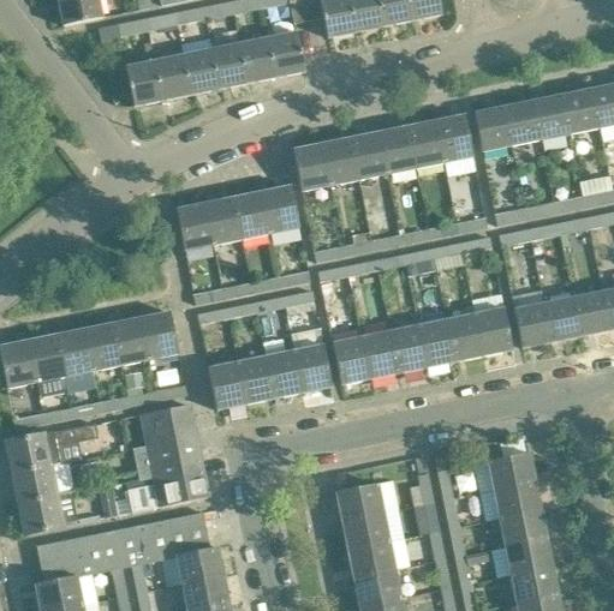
[(59,0),(64,24),(103,17),(100,0),(59,0)]
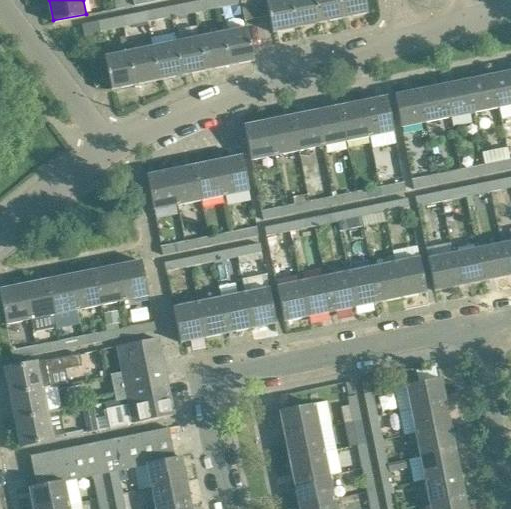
[(171,15),(195,10),(193,0),(169,5),(171,15)]
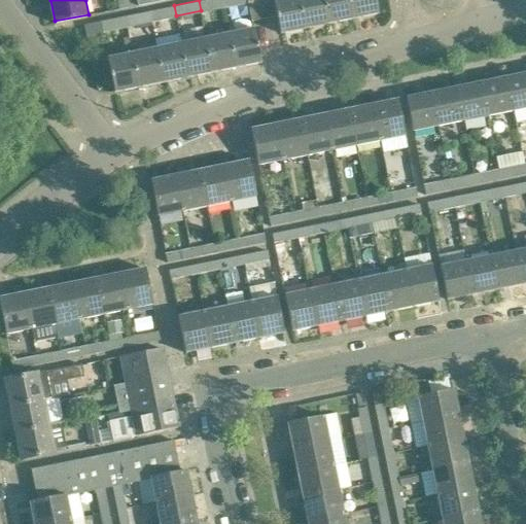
[(201,10),(225,5),(223,0),(199,0),(201,10)]
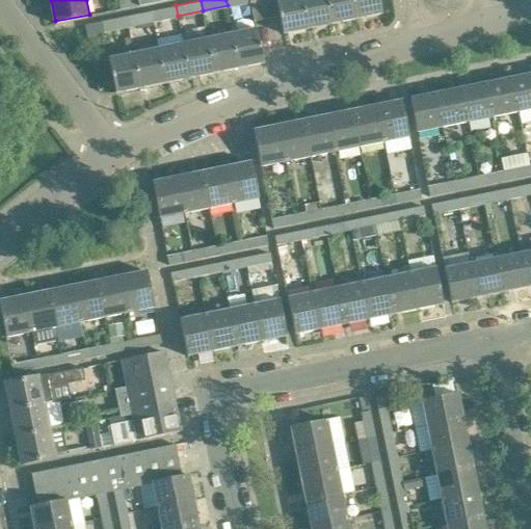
[(255,19),(268,17),(264,0),(226,0),(228,5),(251,0),(255,19)]
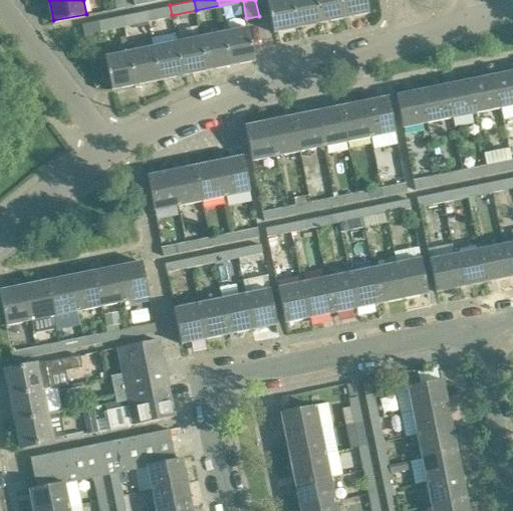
[(298,25),(293,0),(255,0),(259,16),(271,13),(274,30),(298,25)]
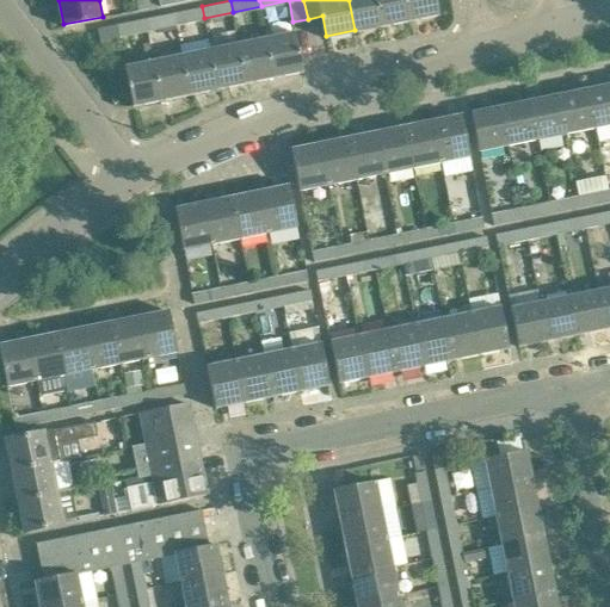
[(349,0),(355,30),(383,25),(379,0),(349,0)]
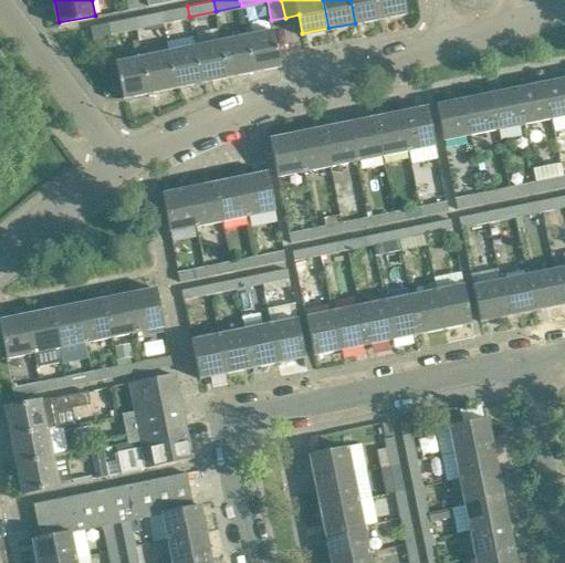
[(351,0),(355,23),(380,18),(377,0),(351,0)]
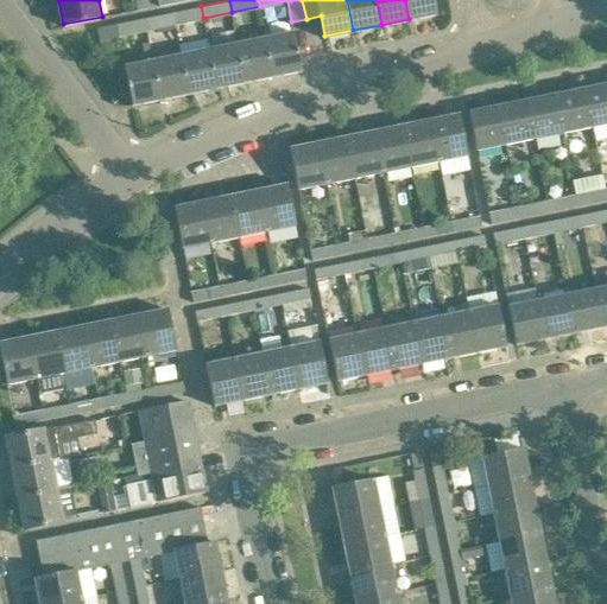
[(405,0),(409,19),(438,13),(435,0),(405,0)]
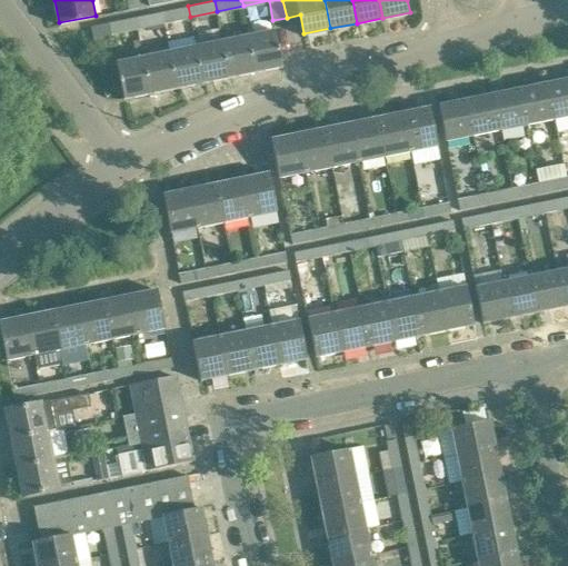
[(165,21),(190,17),(188,6),(162,11),(165,21)]
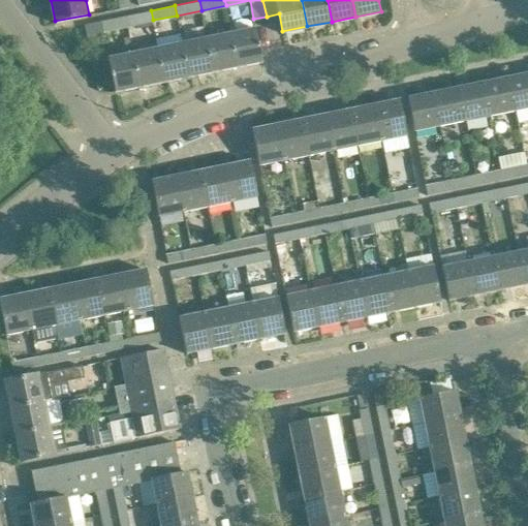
[(128,25),(153,20),(151,10),(126,14),(128,25)]
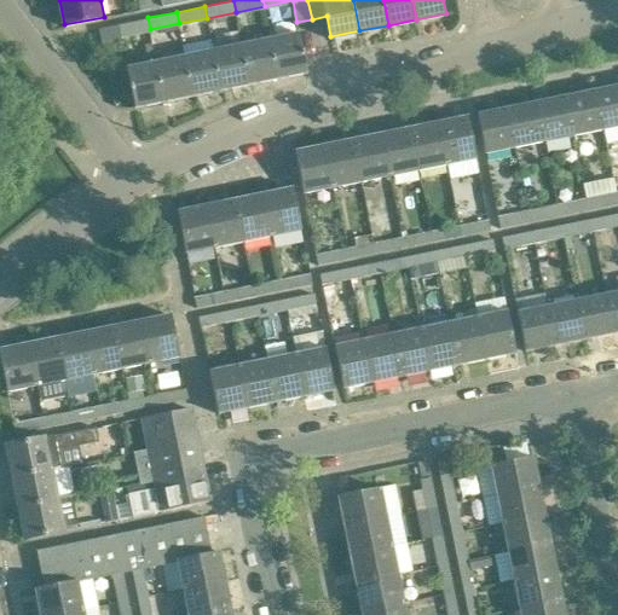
[(121,35),(150,29),(148,17),(119,23),(121,35)]
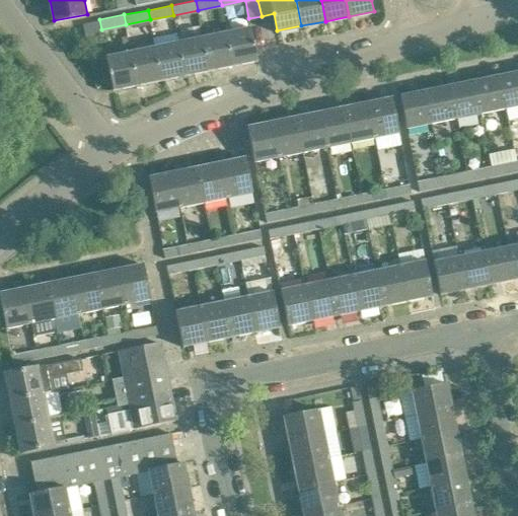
[(257,59),(255,48),(251,26),(227,31),(233,64),(257,59)]
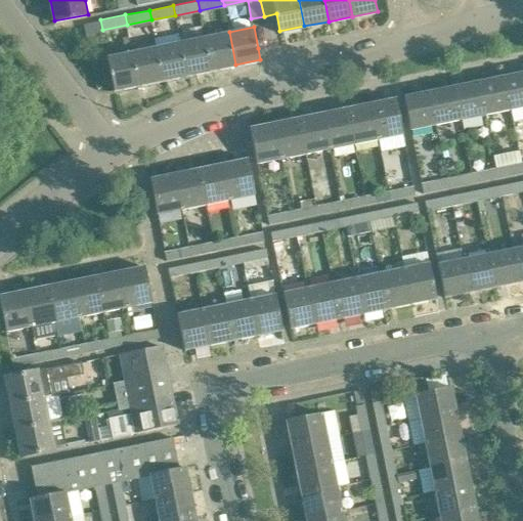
[(212,70),(235,64),(229,32),(205,36),(212,70)]
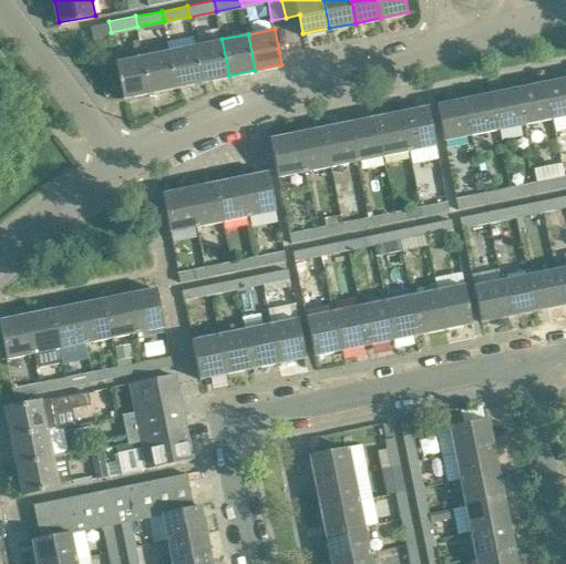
[(203,81),(229,75),(222,39),(196,44),(203,81)]
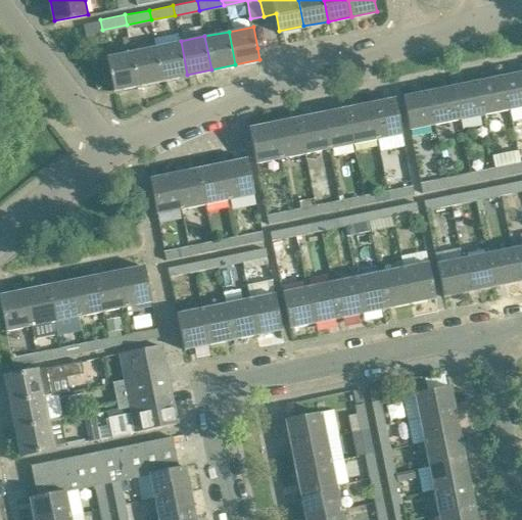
[(163,80),(187,75),(181,41),(156,46),(163,80)]
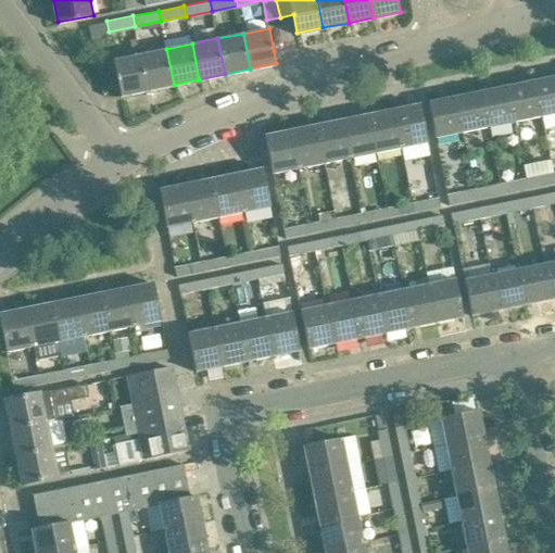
[(148,89),(174,85),(166,49),(140,54),(148,89)]
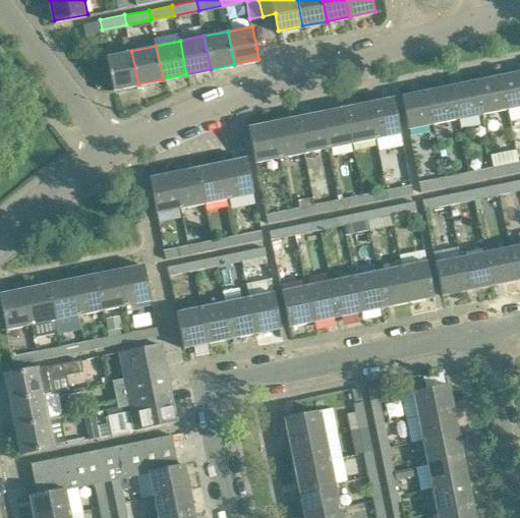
[(114,89),(138,83),(131,51),(107,56),(114,89)]
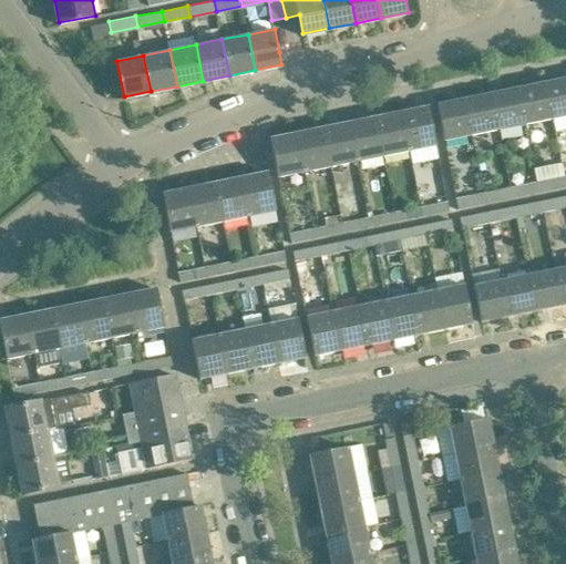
[(554,120),(565,116),(565,77),(546,81),(554,120)]
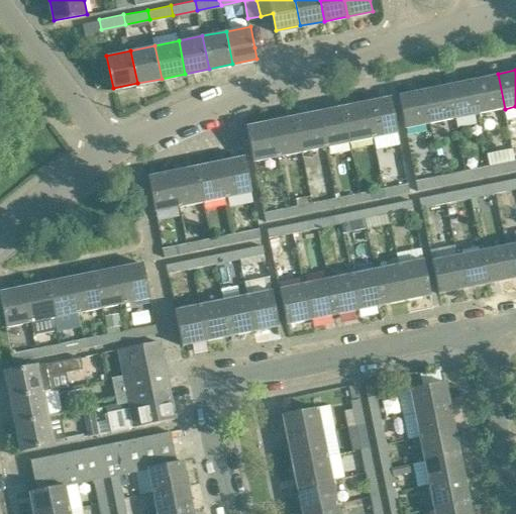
[(481,113),(505,109),(498,74),(474,79),(481,113)]
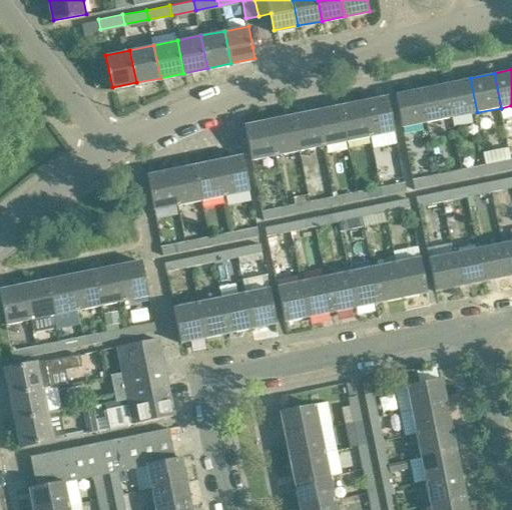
[(452,117),(477,112),(470,78),(445,83),(452,117)]
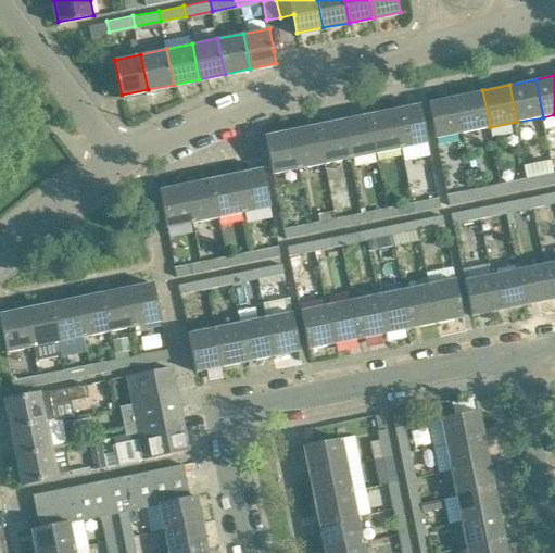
[(464,133),(490,127),(482,90),(456,96),(464,133)]
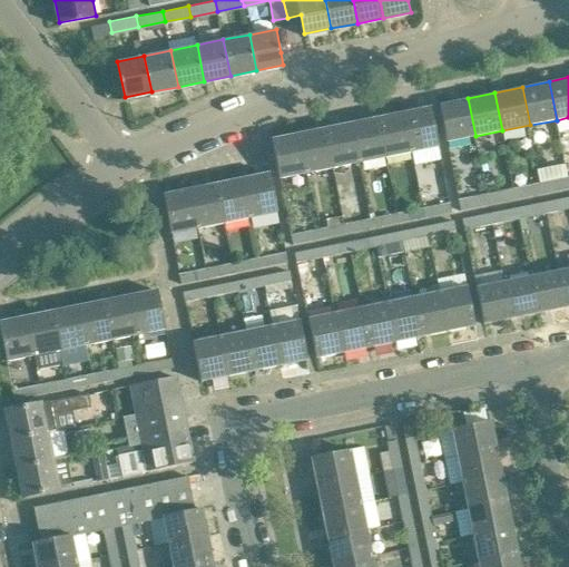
[(448,142),(476,136),(468,98),(440,104),(448,142)]
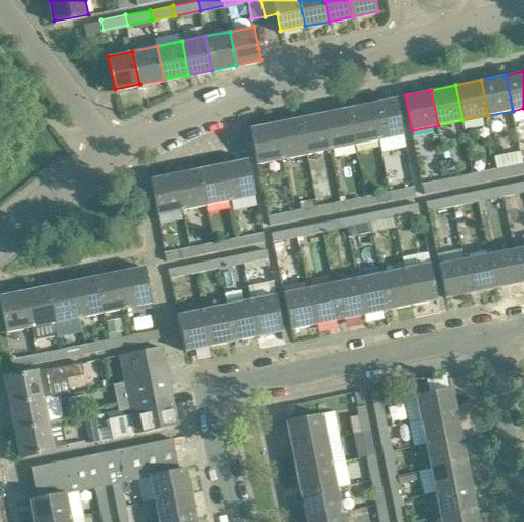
[(405,134),(401,117),(397,97),(372,103),(379,139),(405,134)]
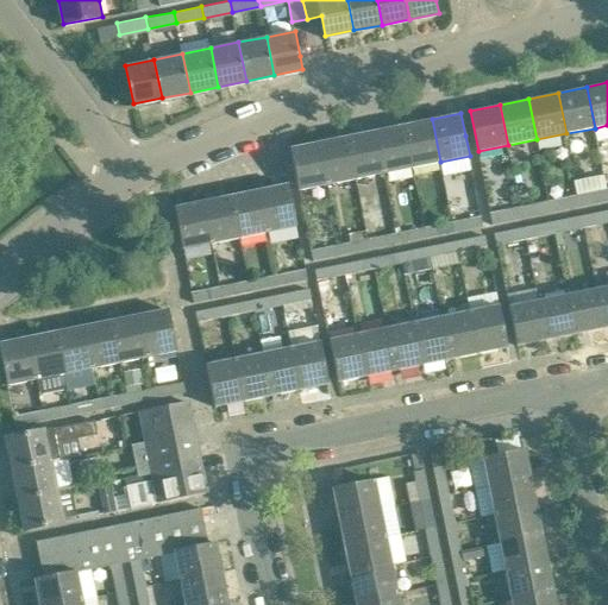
[(413,168),(440,162),(432,119),(403,124),(413,168)]
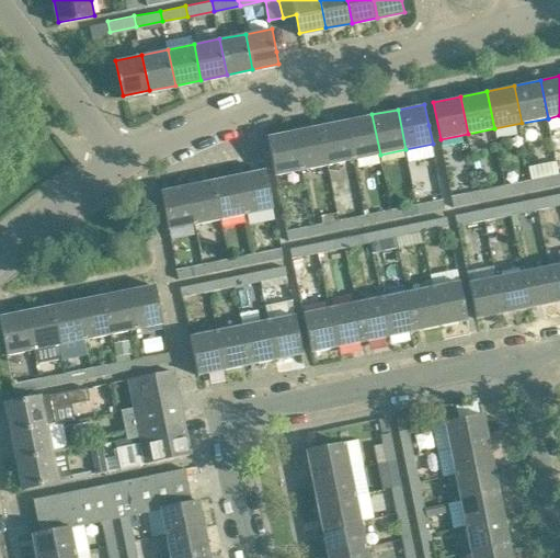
[(354,160),(380,155),(372,114),(346,120),(354,160)]
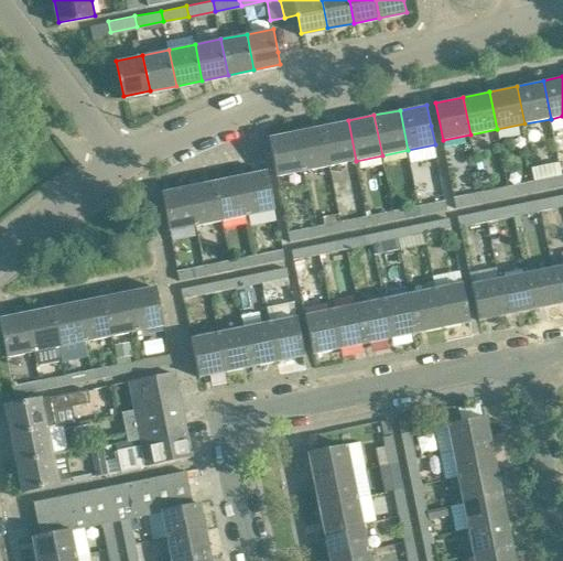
[(331,165),(356,161),(348,120),(322,126),(331,165)]
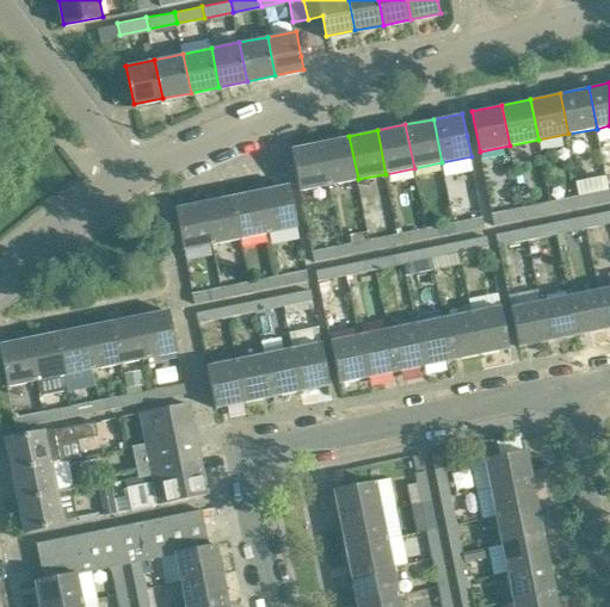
[(330,185),(358,179),(349,136),(321,142),(330,185)]
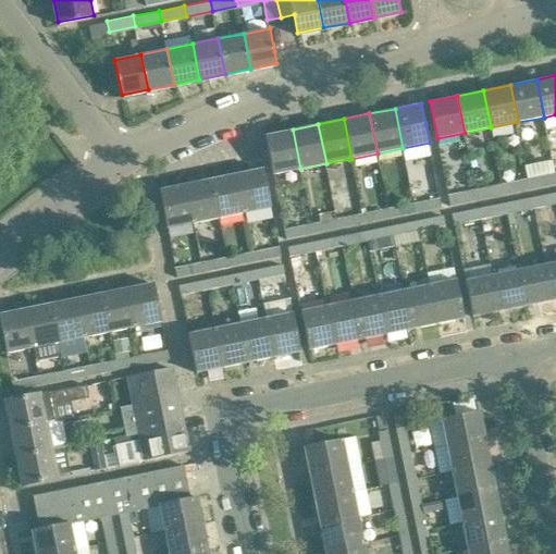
[(274,174),(300,169),(293,130),(266,135),(274,174)]
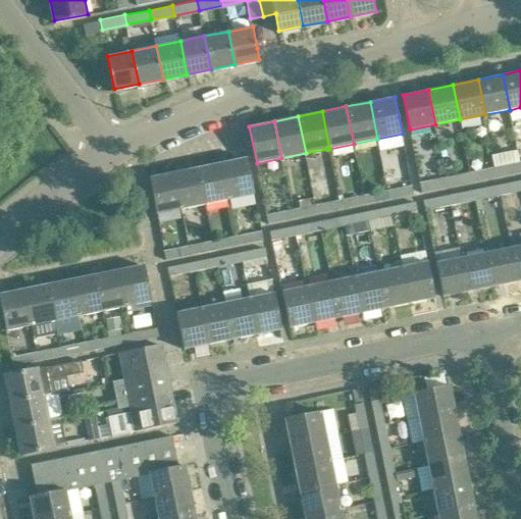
[(222,162),(229,198),(255,193),(248,157),(222,162)]
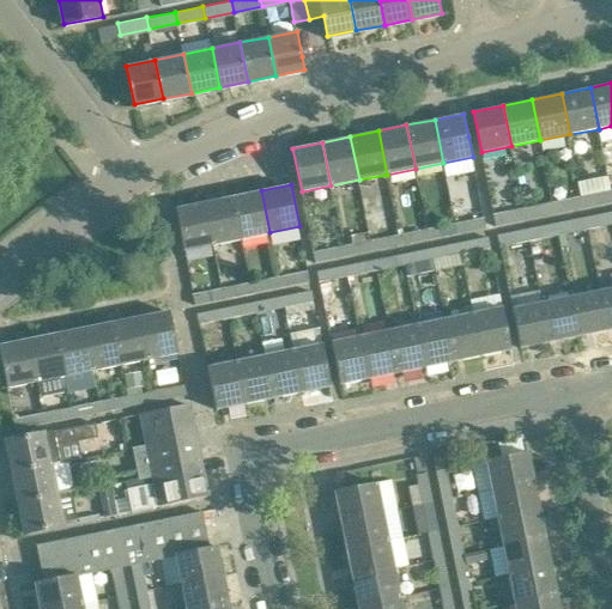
[(585,206),(611,200),(611,188),(582,194),(585,206)]
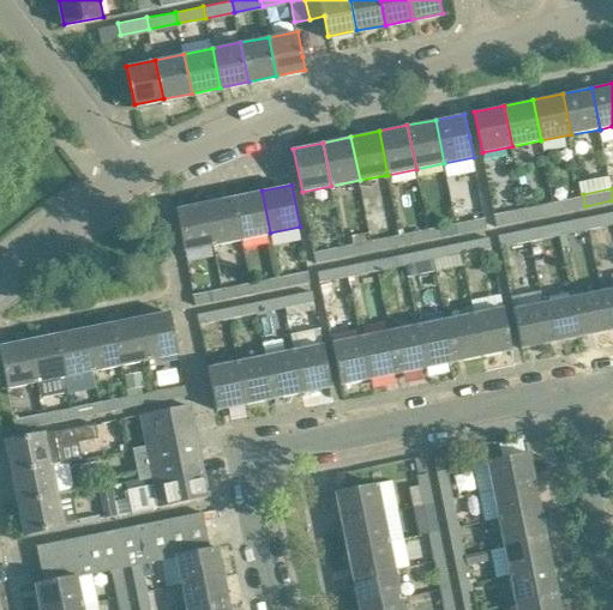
[(242,237),(270,233),(262,191),(234,197),(242,237)]
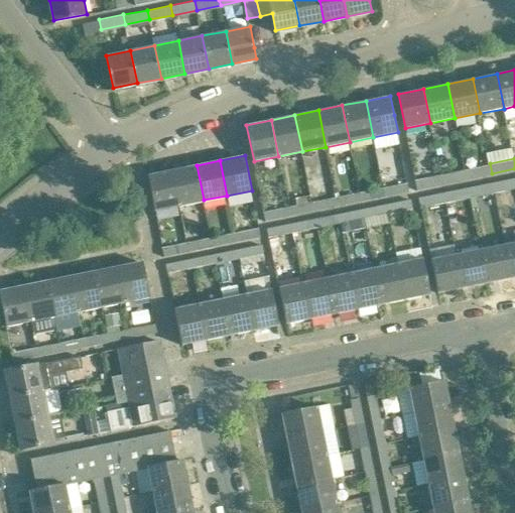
[(468,178),(492,173),(490,163),(466,168),(468,178)]
